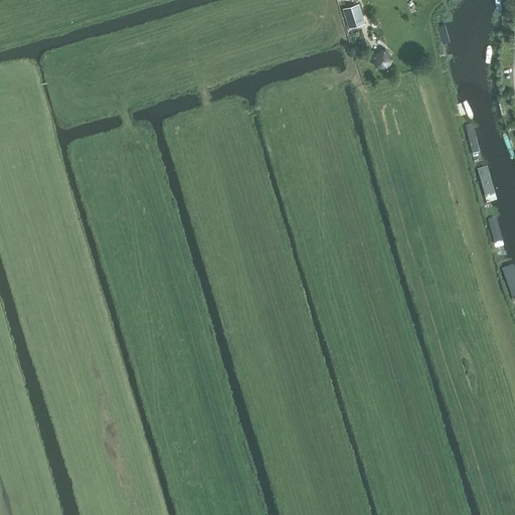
[(349,28),(365,23),(359,3),(343,8),(349,28)]
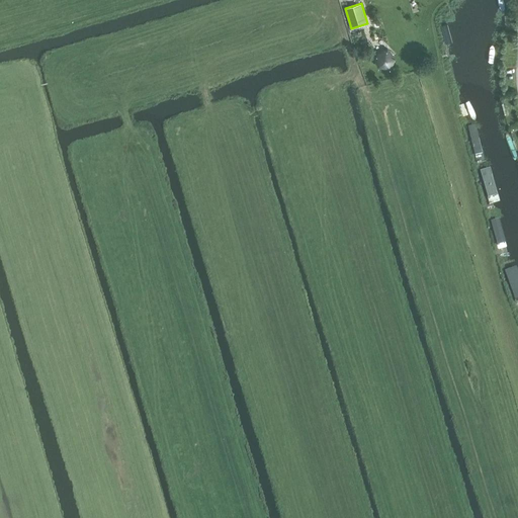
[(448,25),(441,27),(446,44),(452,41),(448,25)]
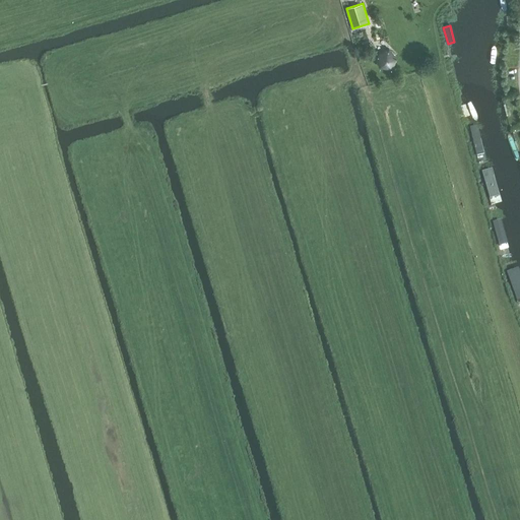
[(393,70),(397,58),(388,50),(377,57),(380,69),(393,70)]
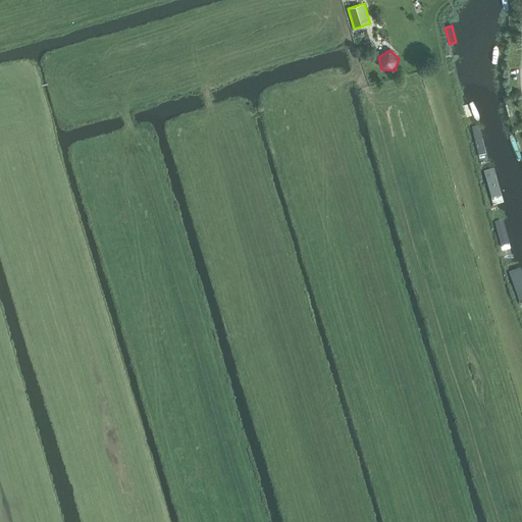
[(476,103),(467,105),(474,137),(483,135),(476,103)]
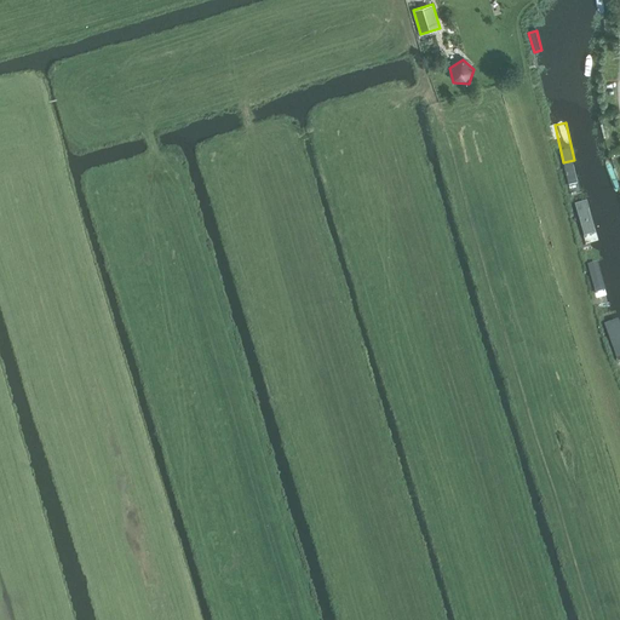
[(574,207),(587,247),(591,246),(591,244),(598,241),(589,202),(574,207)]
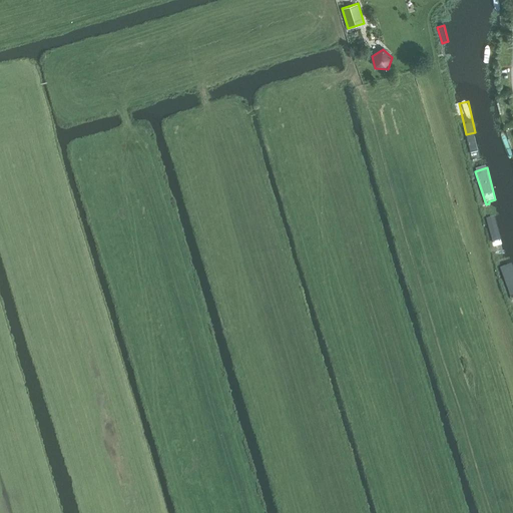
[(498,215),(487,218),(494,249),(505,246),(498,215)]
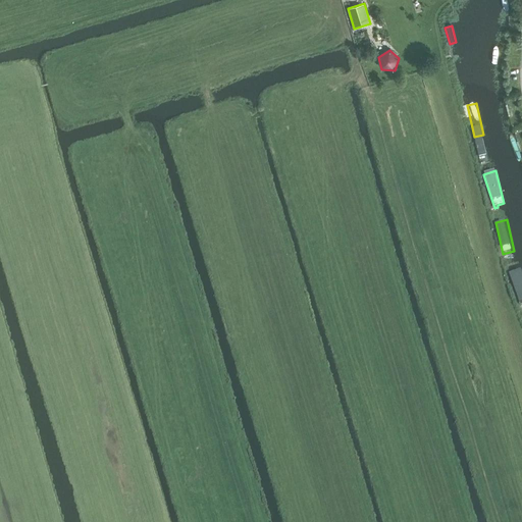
[(521,310),(521,268),(509,273),(521,311),(521,310)]
